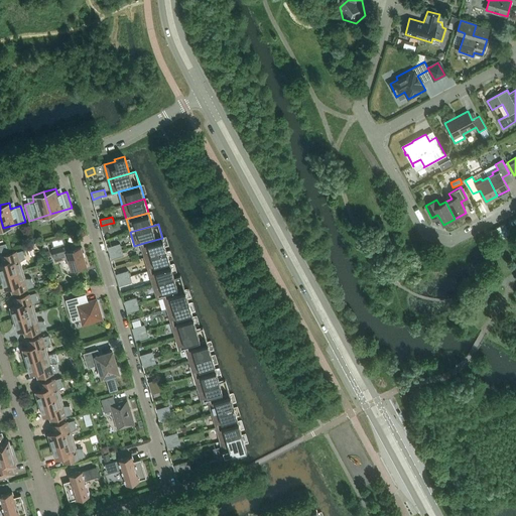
[(166,251),(162,238),(140,244),(144,258),(166,251)]
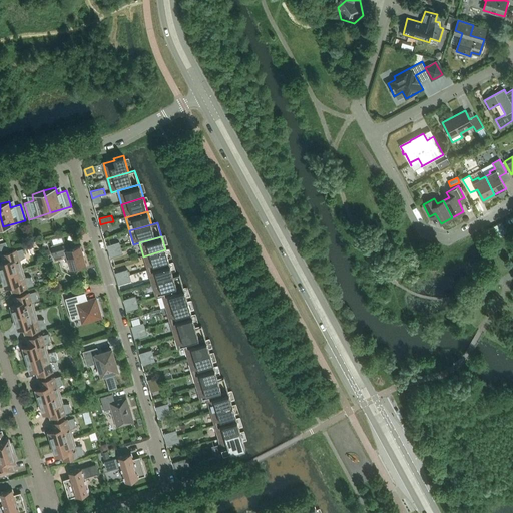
[(108,251),(121,247),(119,241),(107,245),(108,251)]
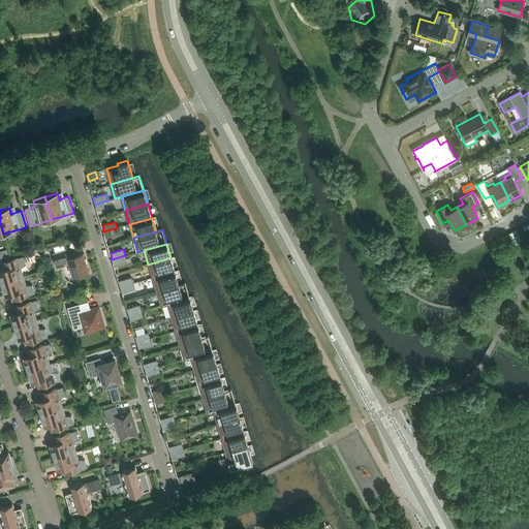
[(73,277),(89,272),(83,253),(71,256),(69,250),(53,254),(57,269),(69,265),(73,277)]
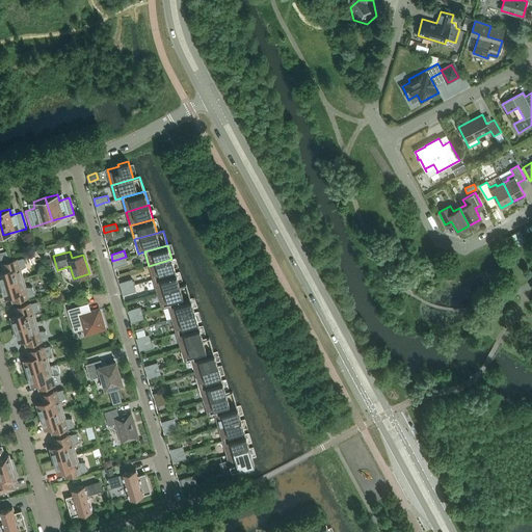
[(128,263),(126,257),(112,261),(114,267),(128,263)]
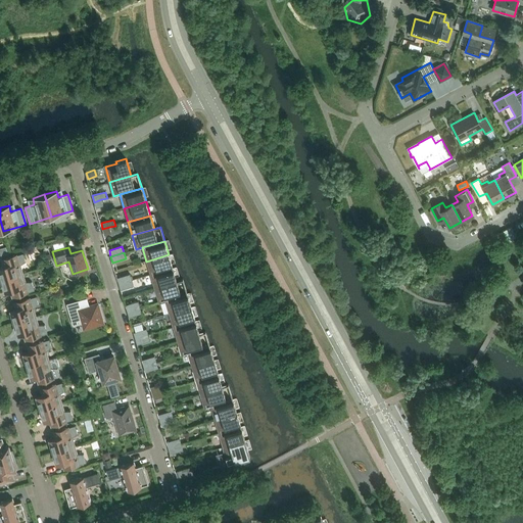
[(0,275),(1,280),(22,274),(21,271),(19,266),(26,262),(24,253),(1,259),(1,260),(4,259),(6,266),(0,267),(1,272),(0,271),(0,275)]
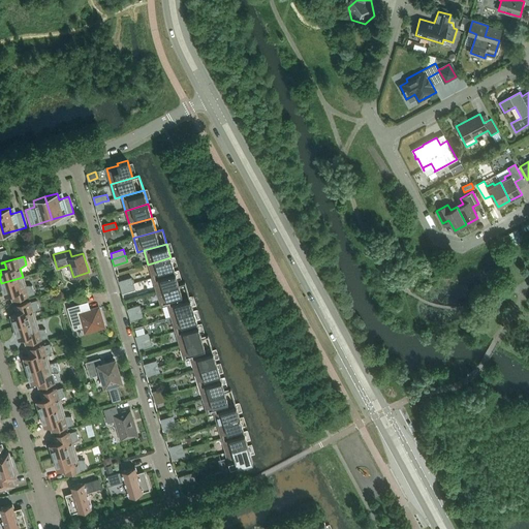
[(148,265),(152,278),(175,271),(170,257),(148,265)]
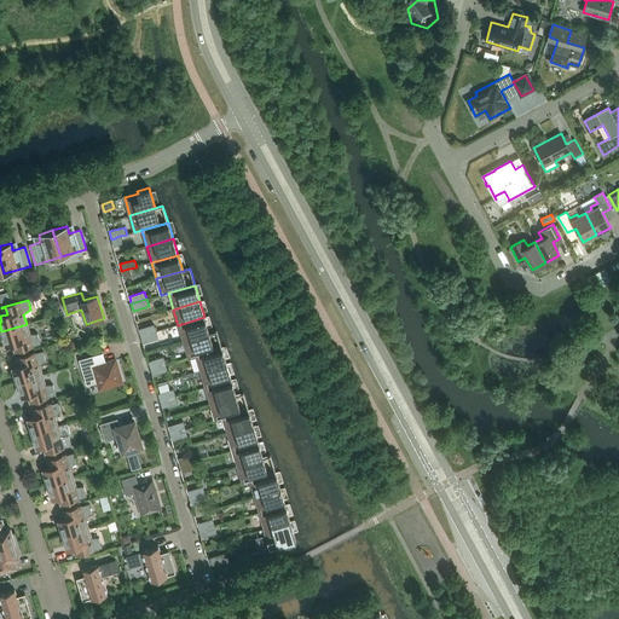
[(209,333),(204,317),(178,325),(183,341),(209,333)]
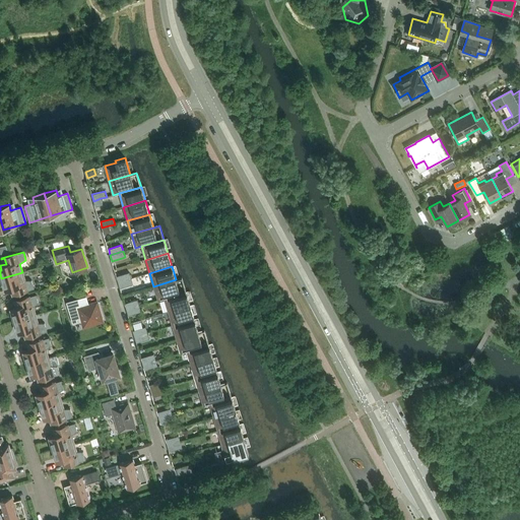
[(22,272),(1,278),(4,286),(6,285),(7,289),(13,288),(14,294),(12,295),(12,296),(35,288),(31,280),(24,280),(22,274),(23,274),(22,272)]
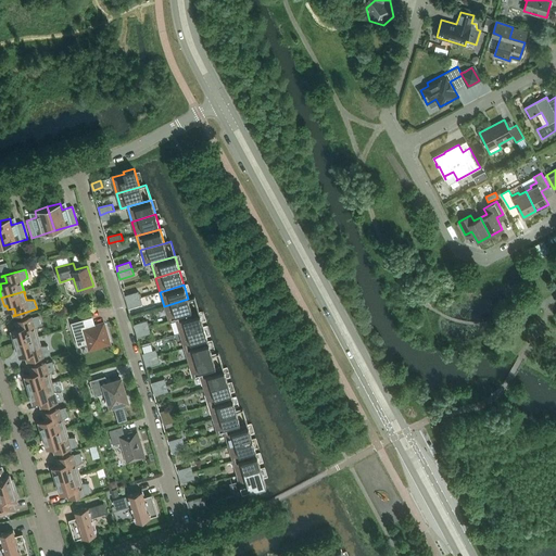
[(126,302),(140,298),(138,291),(125,295),(126,302)]
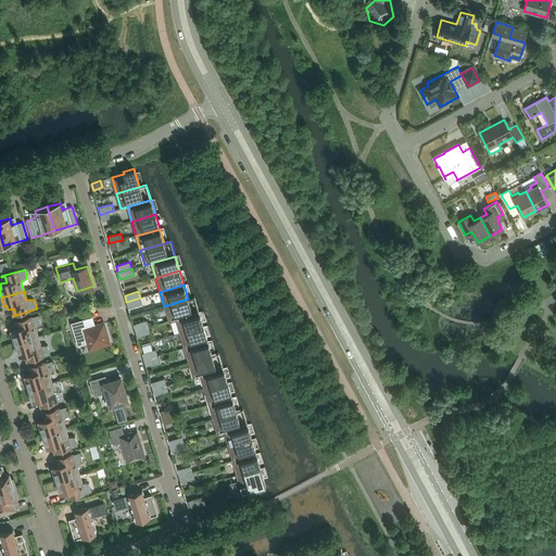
[(142,304),(140,298),(126,302),(128,308),(142,304)]
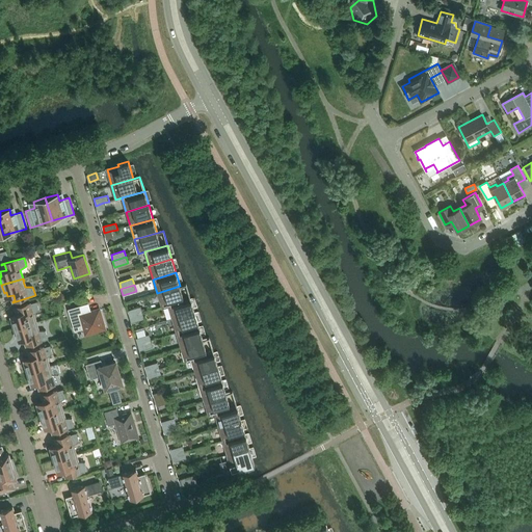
[(186,285),(180,286),(157,293),(161,308),(168,306),(190,298),(186,285)]
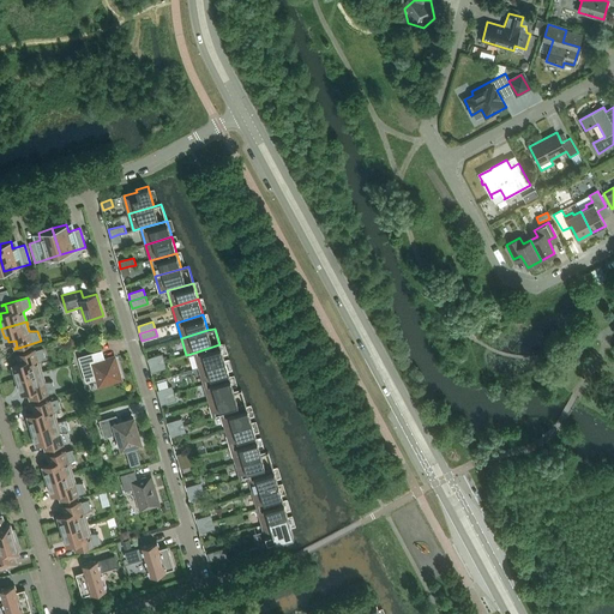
[(224,361),(220,344),(194,353),(199,368),(224,361)]
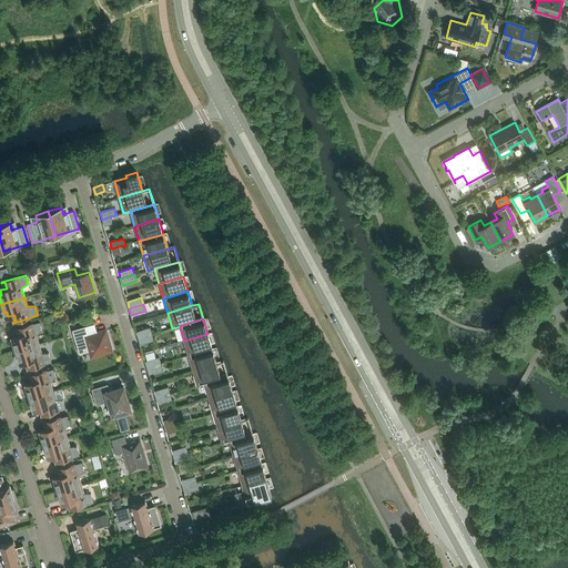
[(13,342),(16,351),(39,344),(38,342),(36,335),(42,331),(39,322),(16,328),(16,330),(18,328),(20,335),(14,337),(16,342),(13,342)]
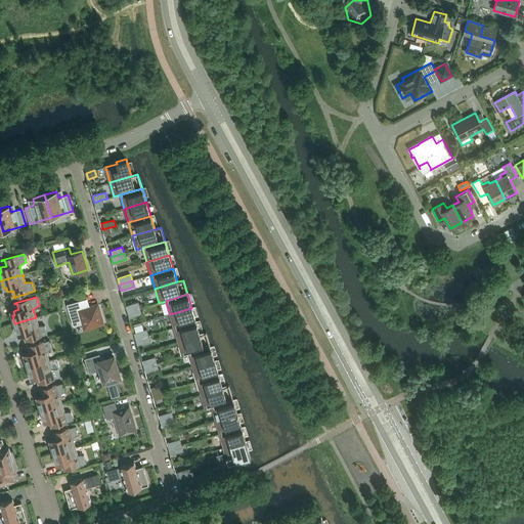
[(103,323),(98,304),(86,307),(84,300),(67,305),(74,326),(82,323),(84,330),(103,323)]
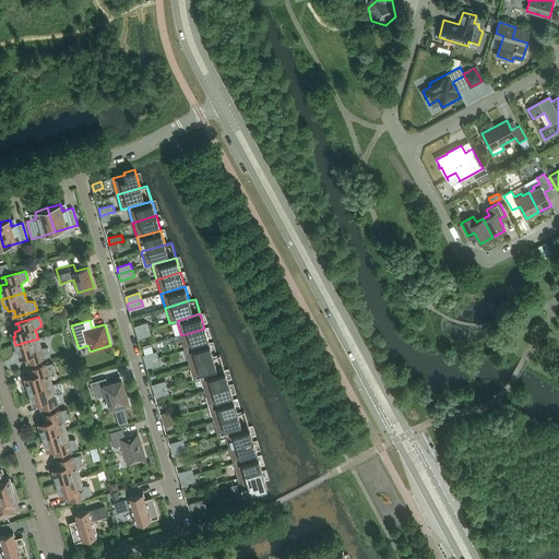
[(134,326),(137,333),(150,329),(147,322),(134,326)]
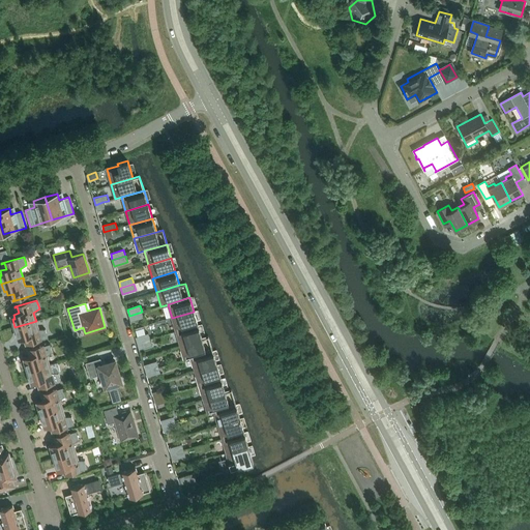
[(129,316),(130,322),(144,318),(142,312),(129,316)]
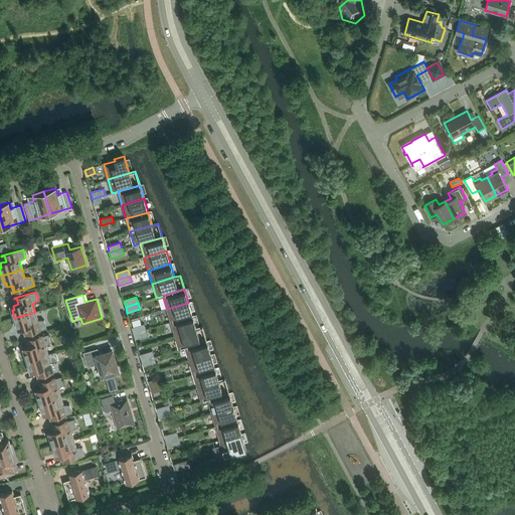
[(188,303),(167,309),(171,323),(192,316),(188,303)]
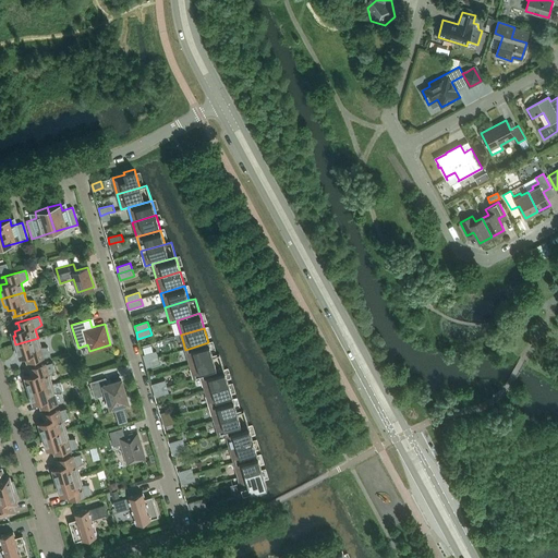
[(38,338),(15,344),(17,353),(21,352),(22,356),(27,355),(29,361),(27,362),(27,363),(50,355),(48,347),(40,347),(38,341),(38,338)]
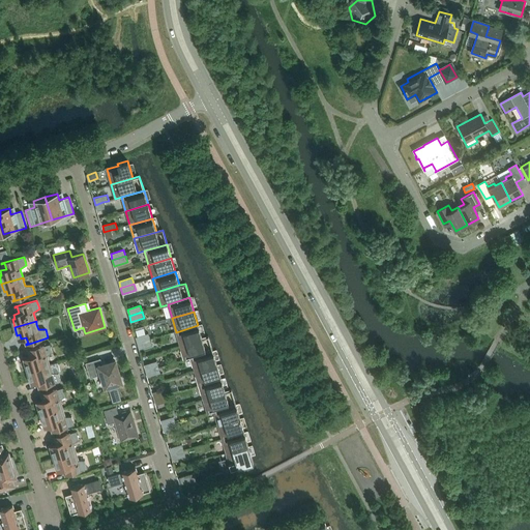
[(198,325),(176,332),(179,346),(202,339),(198,325)]
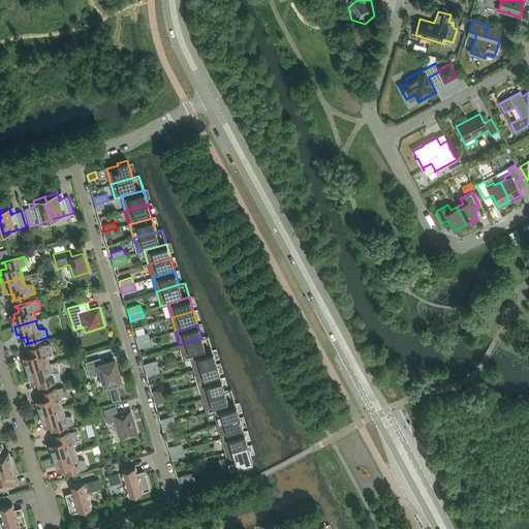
[(135,336),(137,342),(150,339),(148,333),(135,336)]
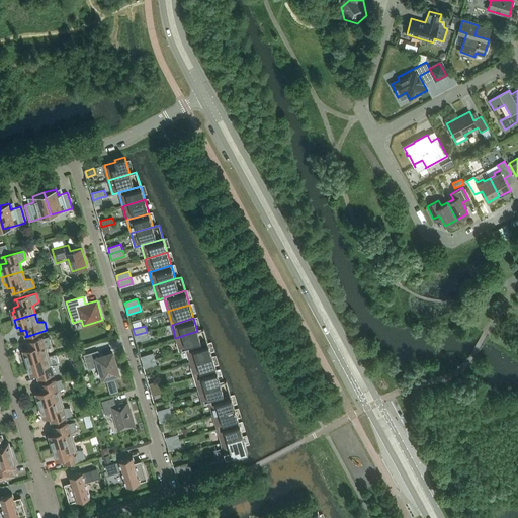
[(180,352),(186,350),(207,343),(203,329),(197,331),(175,338),(180,352)]
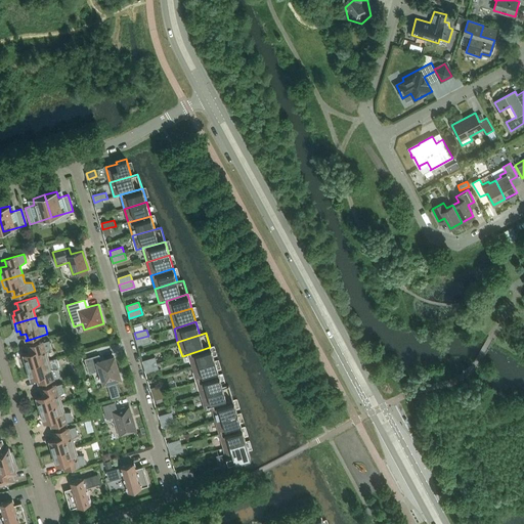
[(136,339),(137,345),(150,342),(148,336),(136,339)]
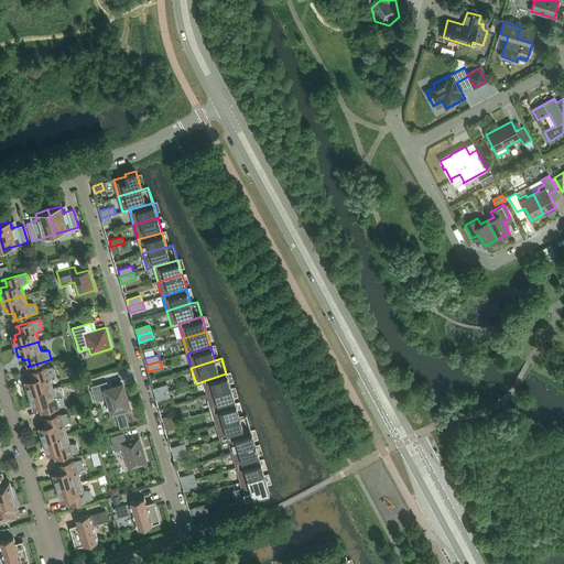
[(26,387),(30,394),(52,388),(51,386),(50,379),(56,375),(53,366),(30,373),(32,373),(34,379),(28,381),(30,386),(26,387)]
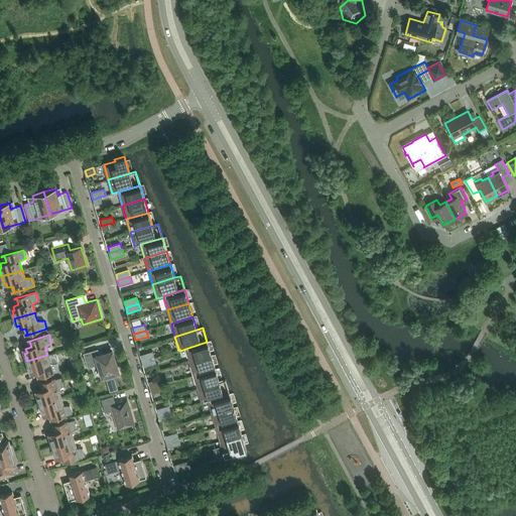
[(211,356),(207,342),(185,349),(189,362),(211,356)]
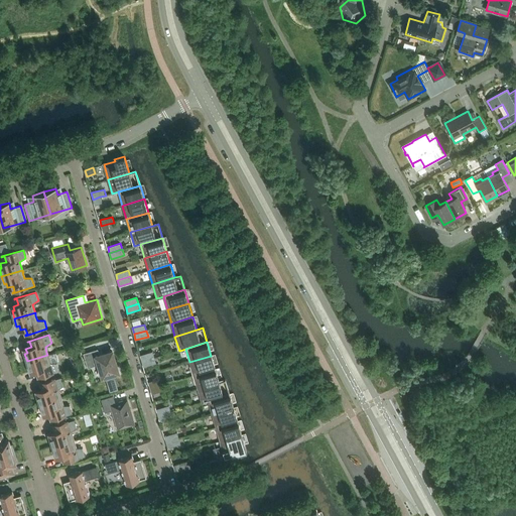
[(102,378),(119,373),(112,352),(100,355),(98,349),(84,354),(88,368),(98,365),(102,378)]
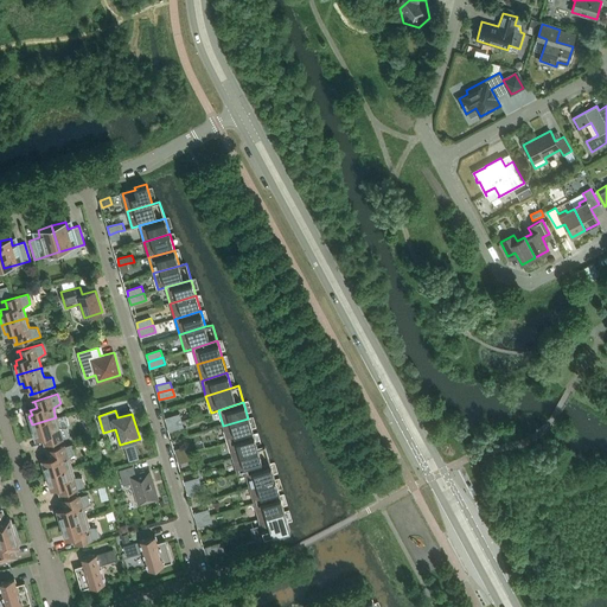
[(165,417),(167,425),(181,421),(179,414),(165,417)]
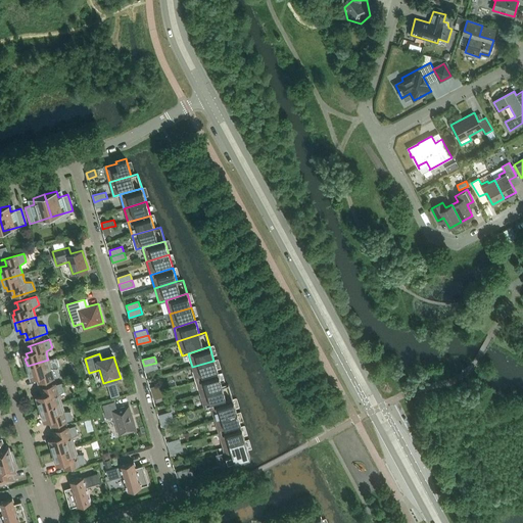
[(49,363),(48,360),(28,366),(30,374),(32,374),(33,378),(39,376),(41,382),(38,382),(39,383),(60,377),(57,368),(50,368),(49,363)]
